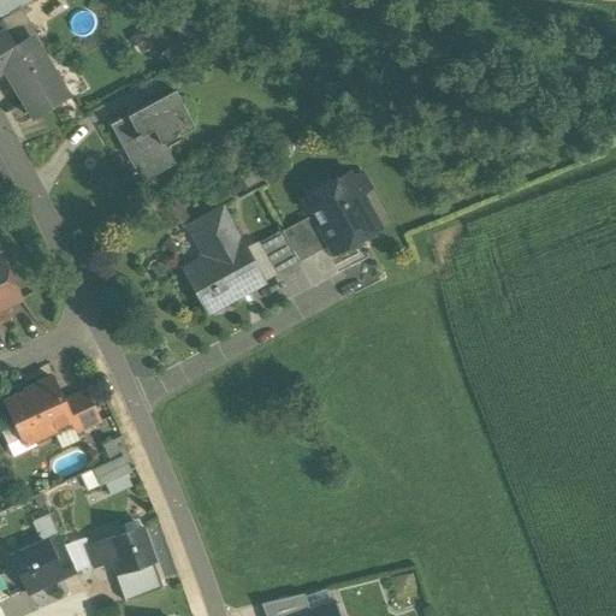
[(43,48),(21,9),(5,19),(1,23),(6,31),(16,48),(31,40),(39,51),(43,48)]
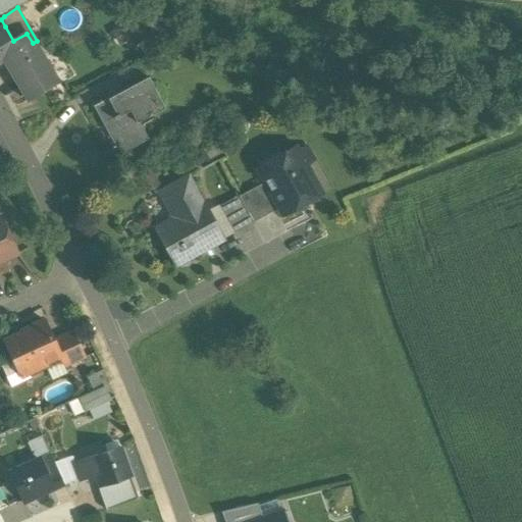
[(82,8),(67,16),(72,24),(87,16),(82,8)]
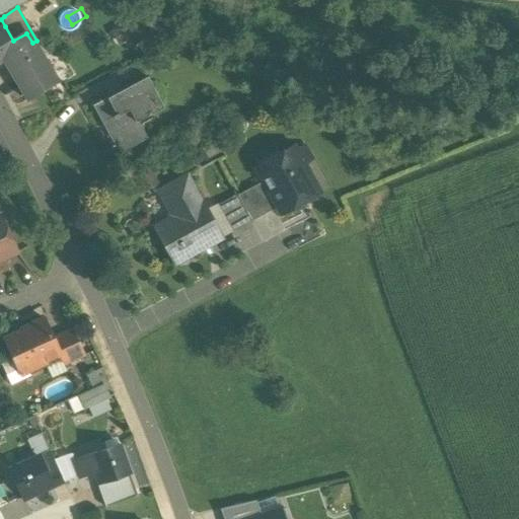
[(0,28),(0,62),(5,60),(19,51),(13,41),(5,26),(0,28)]
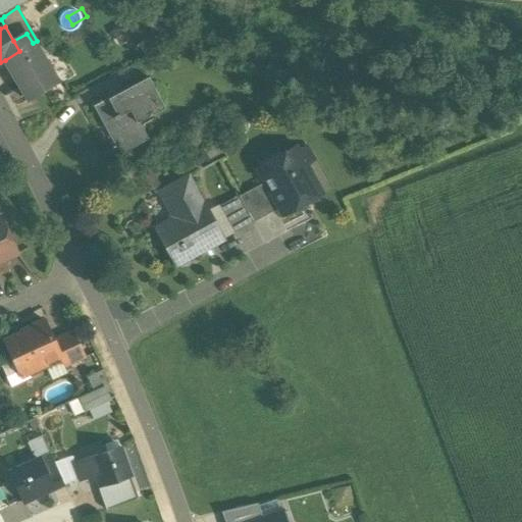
[(27,34),(13,41),(19,51),(5,60),(29,99),(56,83),(38,52),(33,43),(27,34)]
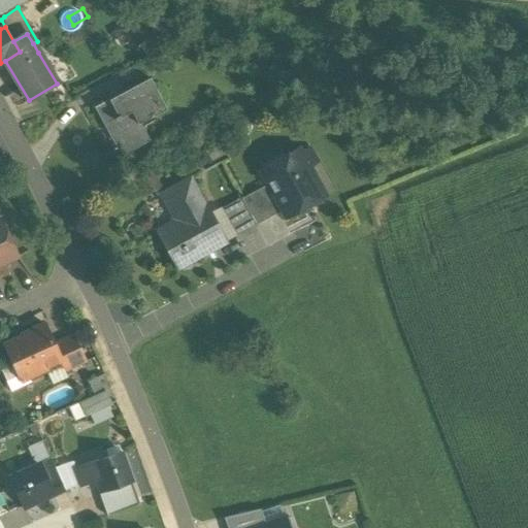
[(145,73),(139,63),(119,73),(125,85),(145,73)]
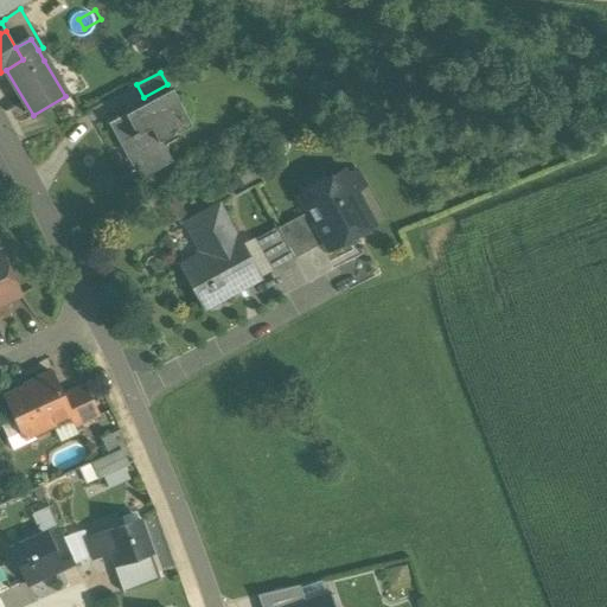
[(171,91),(108,126),(120,146),(128,141),(146,174),(170,163),(158,144),(190,126),(171,91)]
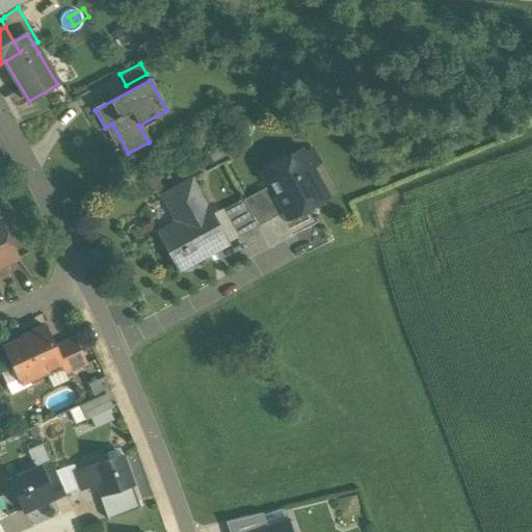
[(302,156),(295,154),(288,157),(281,176),(268,182),(270,185),(285,212),(288,217),(301,211),(302,213),(307,214),(312,212),(313,208),(312,205),(325,196),(302,156)]
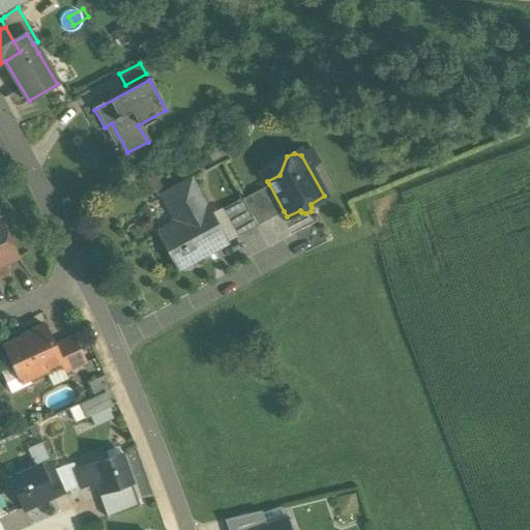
[(224,243),(190,181),(170,193),(186,224),(162,237),(178,268),(224,243)]
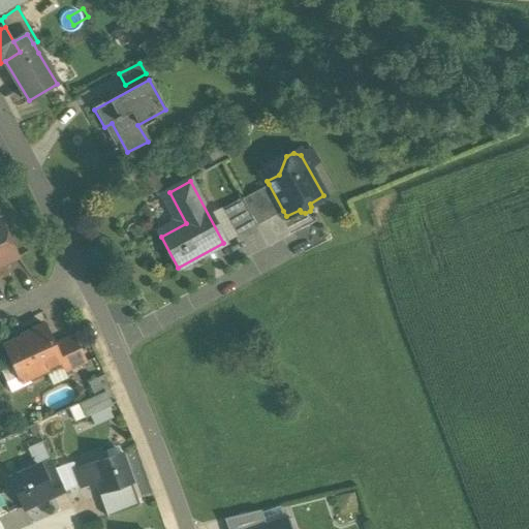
[(269,184),(242,199),(255,225),(283,211),(269,184)]
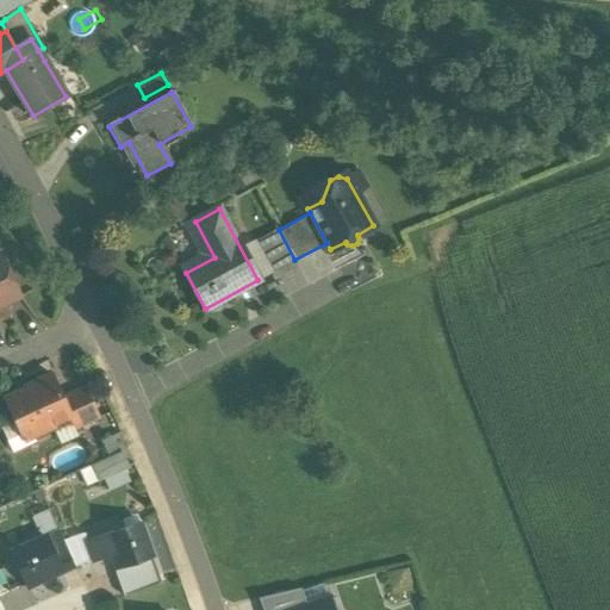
[(278,229),(255,242),(272,273),(294,261),(279,230),(278,229)]
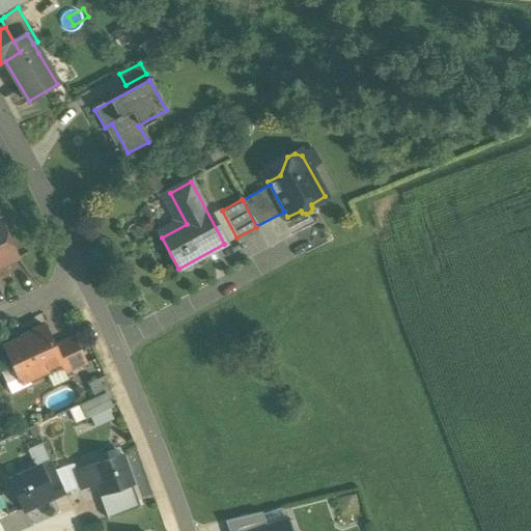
[(0,267),(17,260),(0,224),(0,267)]
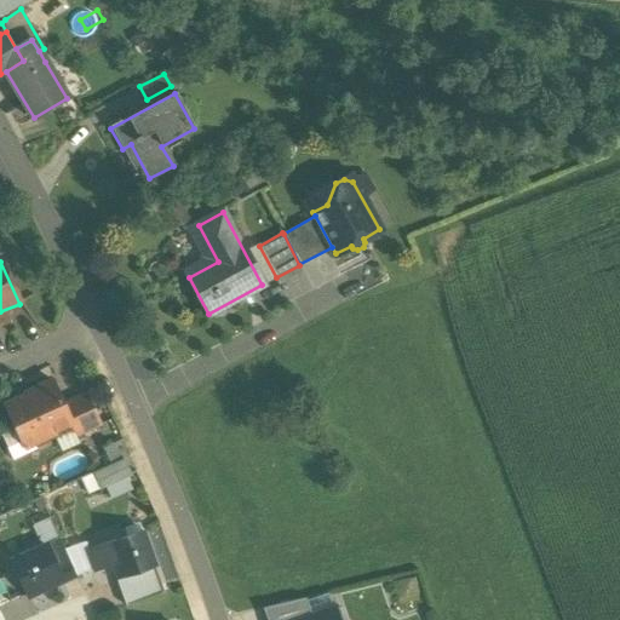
[(52,382),(26,394),(27,397),(5,406),(16,428),(18,432),(27,429),(34,443),(53,435),(52,432),(70,425),(72,424),(64,408),(52,382)]
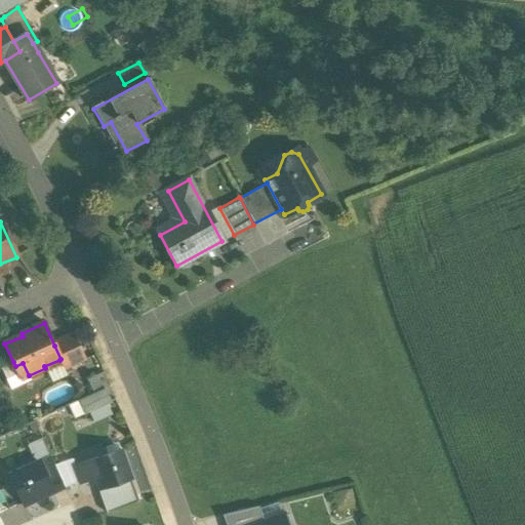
[(83,361),(72,336),(54,346),(61,359),(59,360),(64,370),(83,361)]
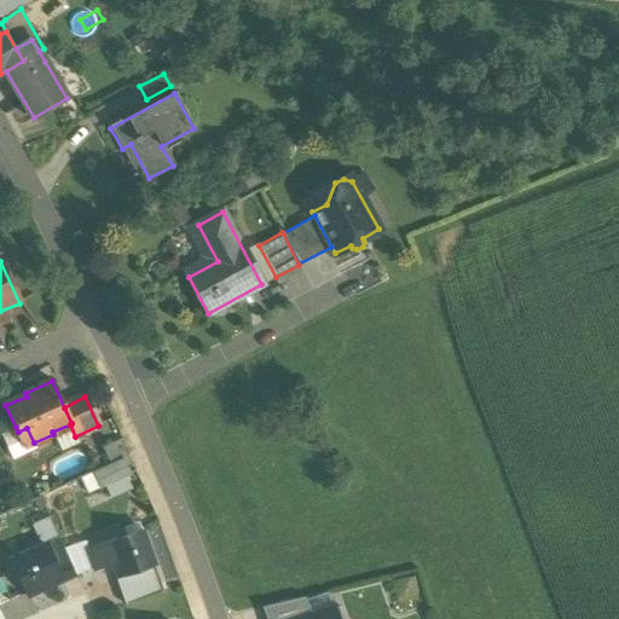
[(18,432),(16,427),(0,434),(12,461),(36,449),(34,443),(27,428),(18,432)]
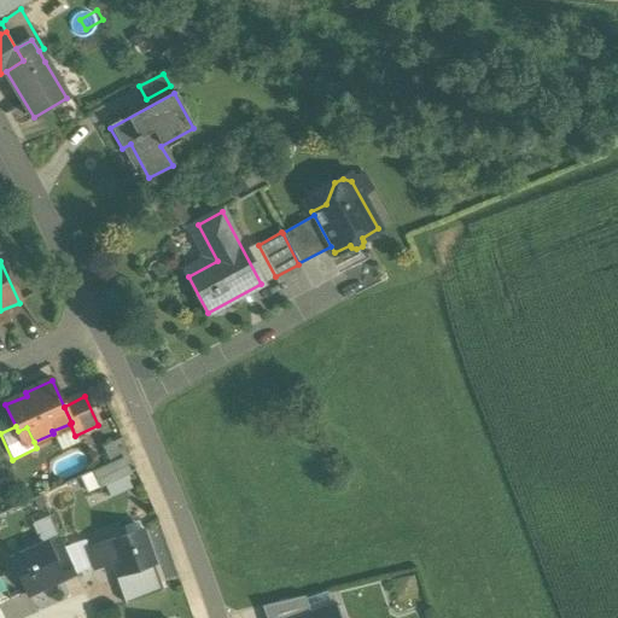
[(83,472),(89,489),(106,482),(111,495),(138,485),(118,438),(104,444),(111,461),(83,472)]
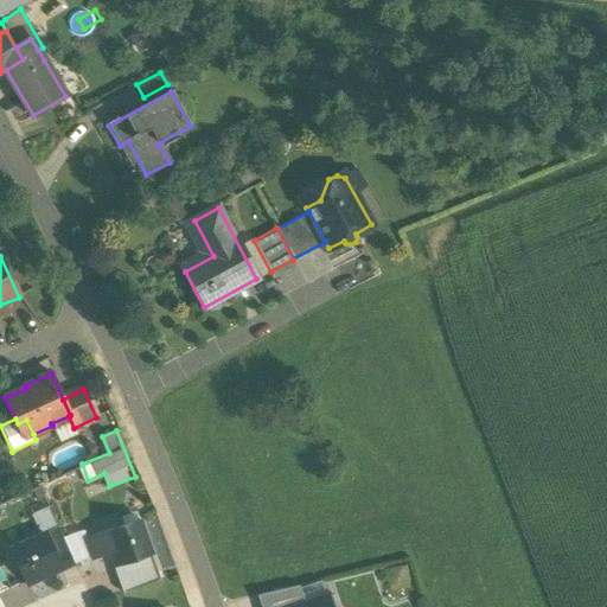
[(140,522),(108,532),(113,547),(107,549),(108,555),(113,569),(151,555),(140,522)]
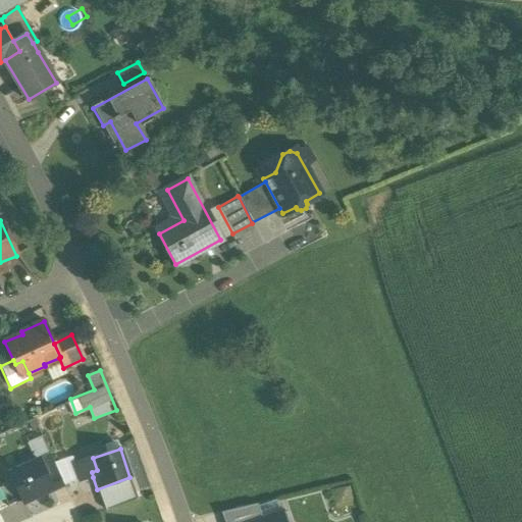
[(93,458),(74,464),(81,481),(93,477),(92,472),(97,470),(93,458)]
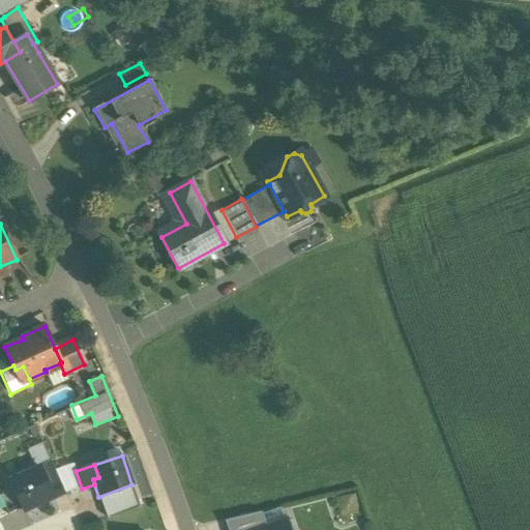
[(40,467),(12,480),(24,505),(34,500),(37,506),(54,499),(46,479),(40,467)]
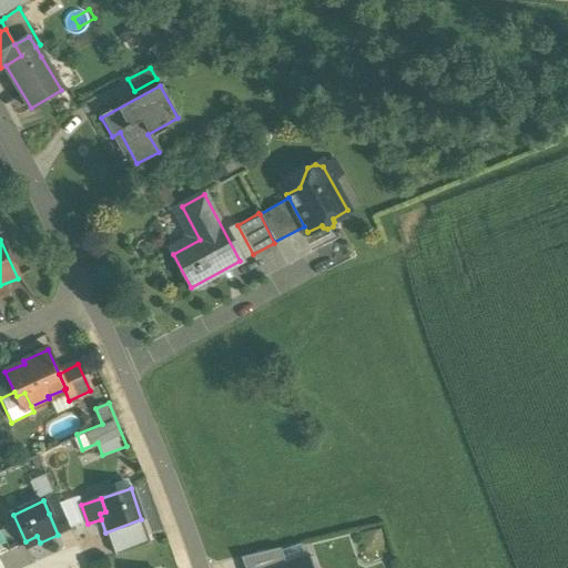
[(70,529),(61,508),(49,514),(58,535),(70,529)]
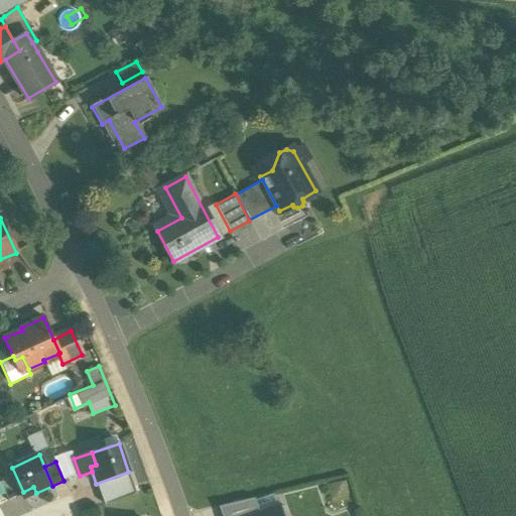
[(128,472),(96,484),(104,506),(136,494),(128,472)]
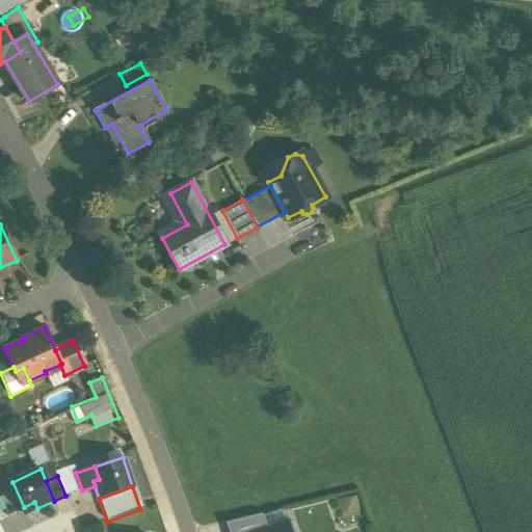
[(262,513),(225,522),(229,531),(257,531),(267,529),(262,513)]
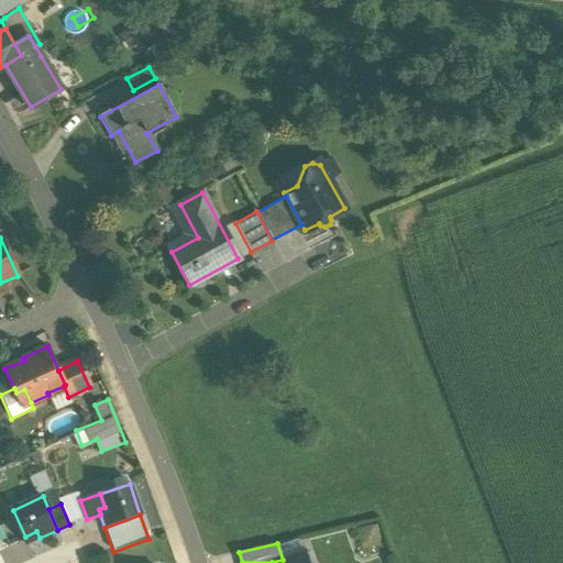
[(283,560),(272,562),(311,562),(307,551),(283,560)]
